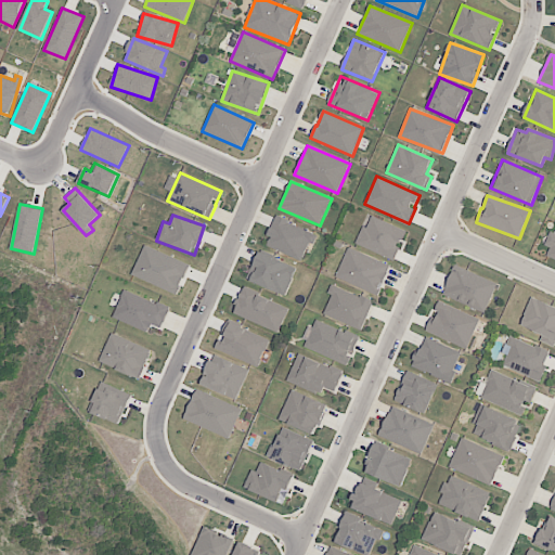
[(405,231),(369,215),(357,244),(394,260),(405,231)]
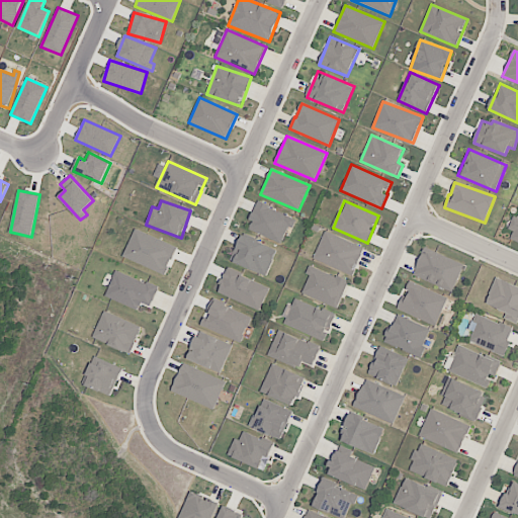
[(249,221),(252,222),(249,230),(281,243),(288,226),(293,228),(296,219),(257,202),(249,221)]
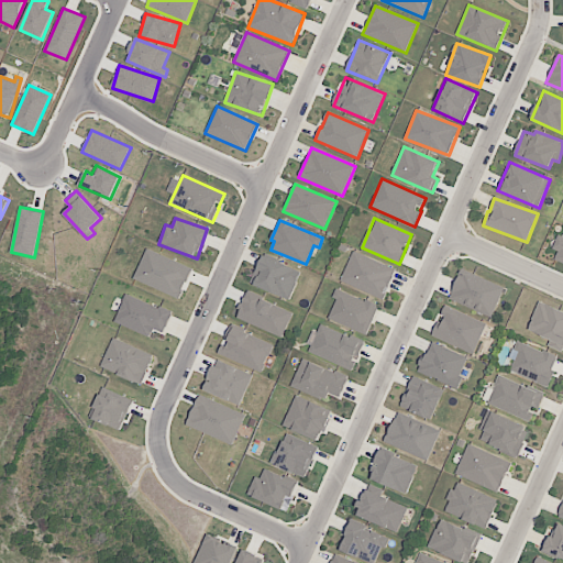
[(562,263),(562,236),(558,234),(552,249),(558,251),(554,260),(562,263)]
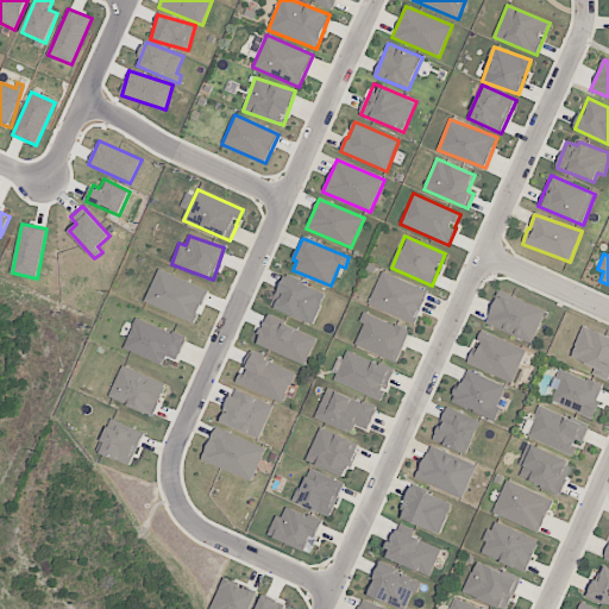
[(145,302),(195,324),(208,290),(158,269),(145,302)]
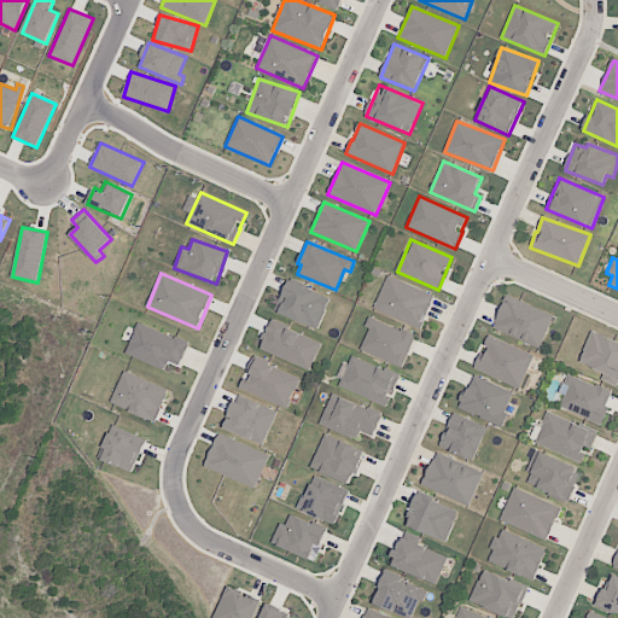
[(421,328),(435,296),(386,275),(373,309),(421,328)]
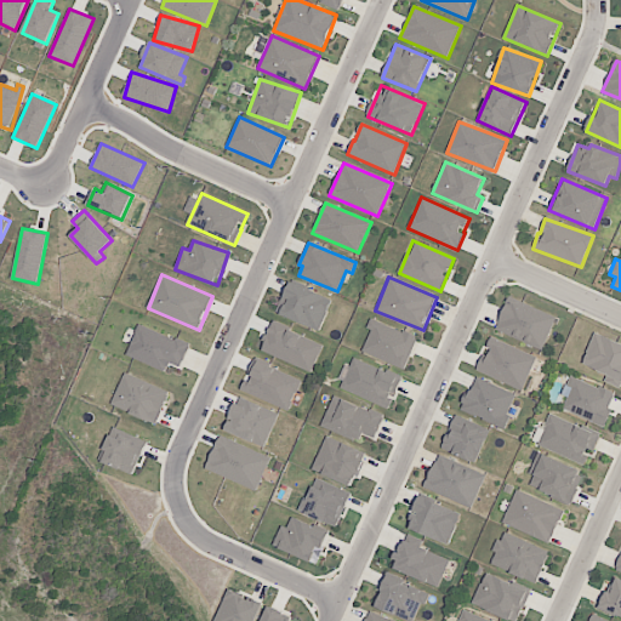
[(332,300),(290,281),(277,313),(319,331),(332,300)]
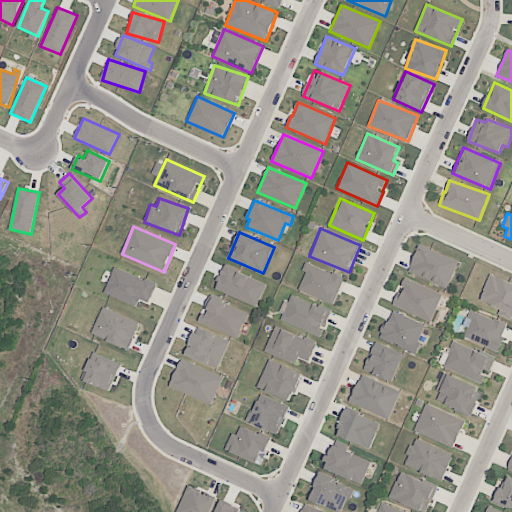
[(459,261),(419,245),(408,272),(448,288),(459,261)]
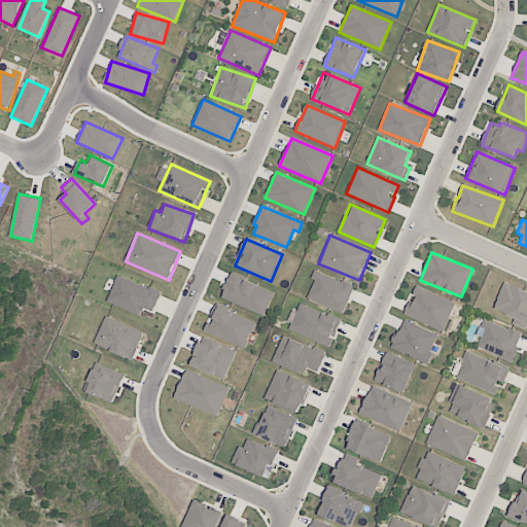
[(317,271),(306,297),(343,313),(355,286),(317,271)]
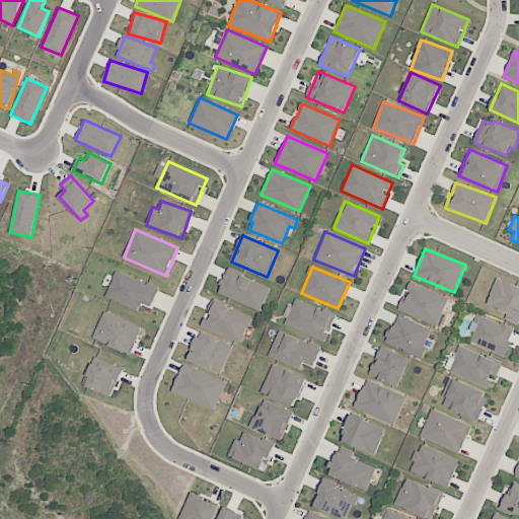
[(262,310),(271,286),(227,270),(219,294),(262,310)]
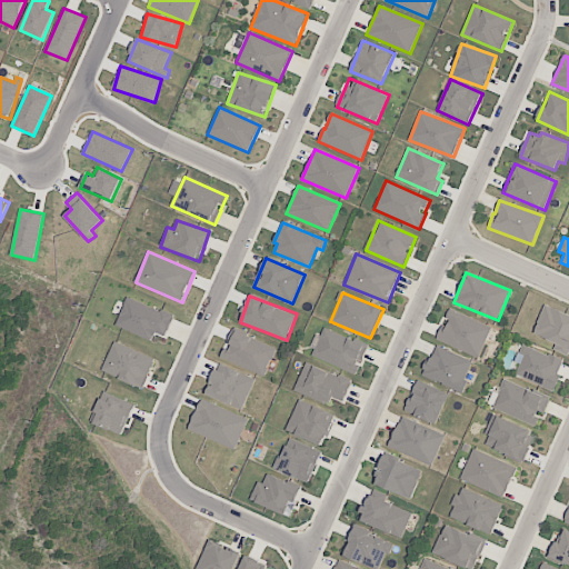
[(166,337),(173,316),(128,297),(116,326),(151,340),(155,332),(166,337)]
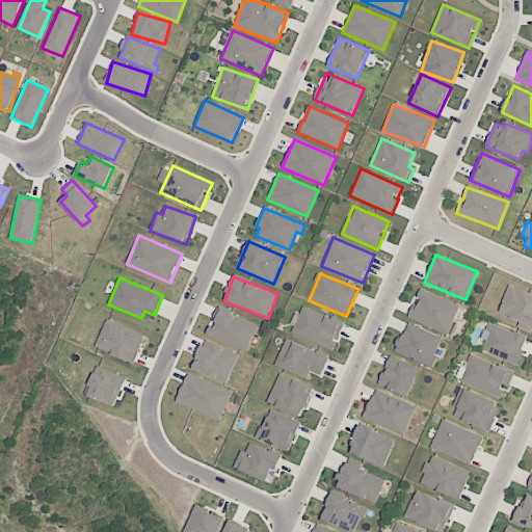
[(531,330),(531,293),(510,284),(498,311),(520,321),(517,326),(531,333),(531,330)]
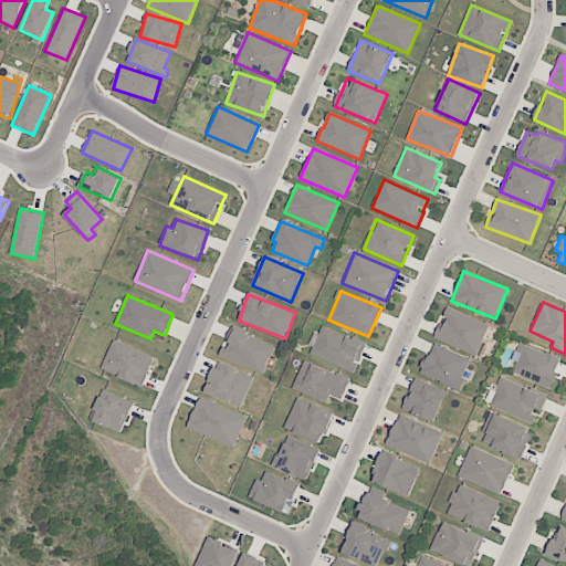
[(490,325),(449,307),(436,338),(477,356),(490,325)]
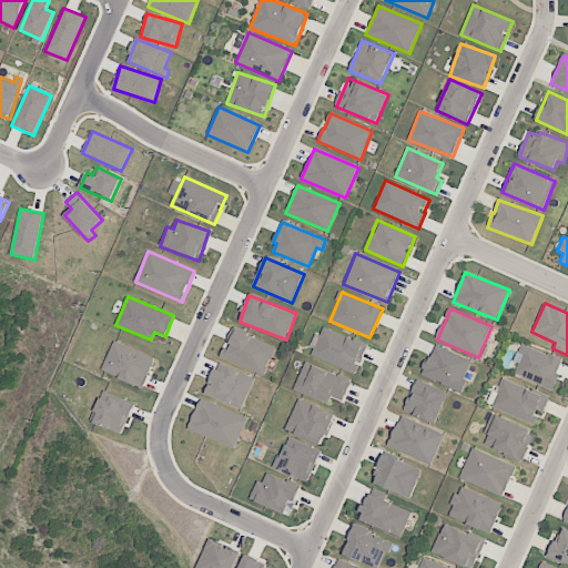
[(357,373),(367,344),(323,328),(313,357),(357,373)]
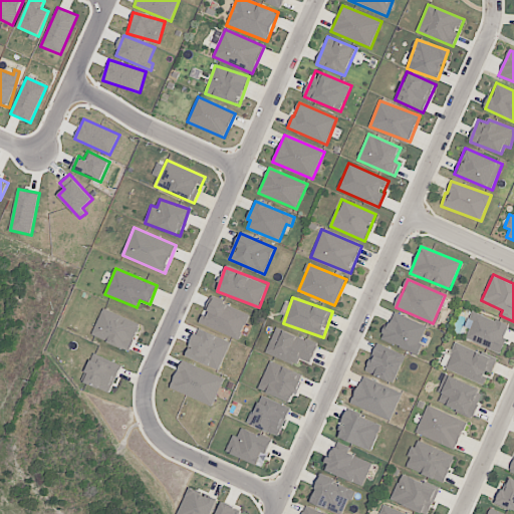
[(250,314),(213,299),(206,315),(203,314),(199,323),(239,339),(250,314)]
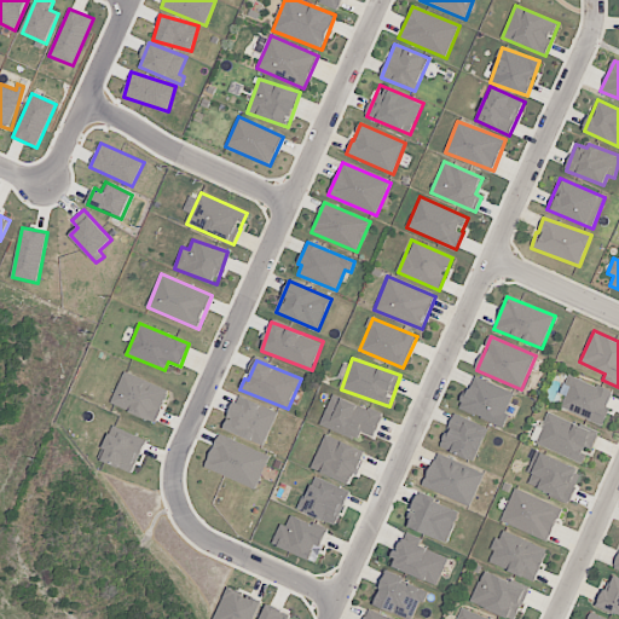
[(110,403),(155,423),(169,392),(125,371),(110,403)]
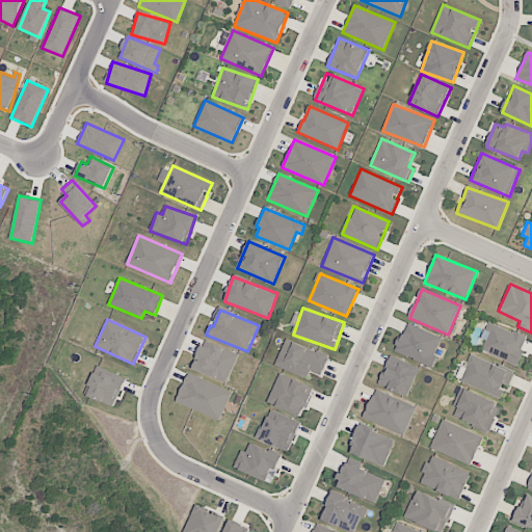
[(481,351),(517,365),(528,337),(488,322),(482,338),(486,340),(481,351)]
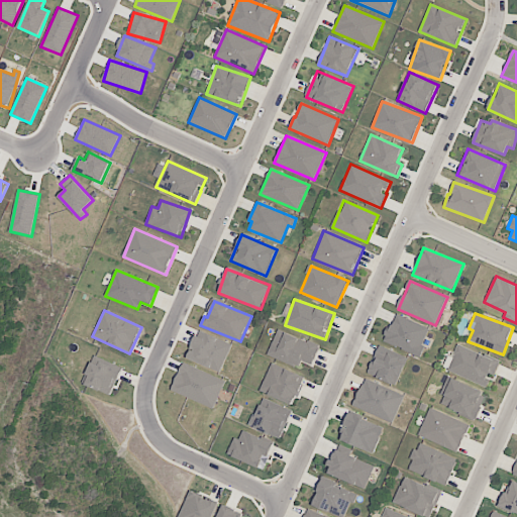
[(384,342),(419,356),(430,328),(395,314),(384,342)]
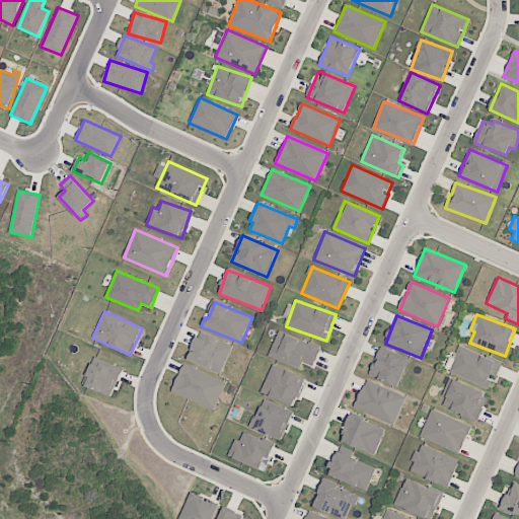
[(269,356),(300,369),(303,362),(313,366),(320,348),(279,330),(269,356)]
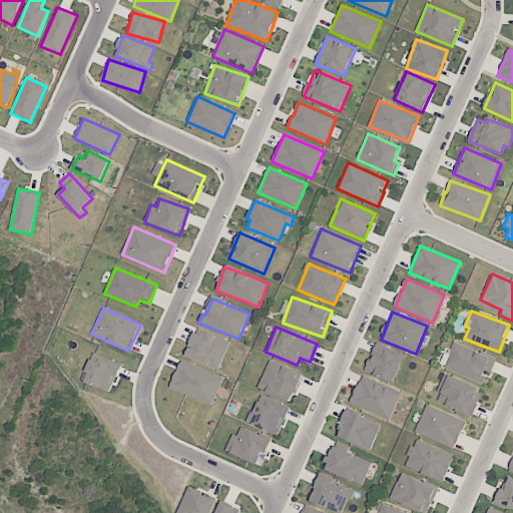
[(217,370),(229,342),(197,328),(185,355),(217,370)]
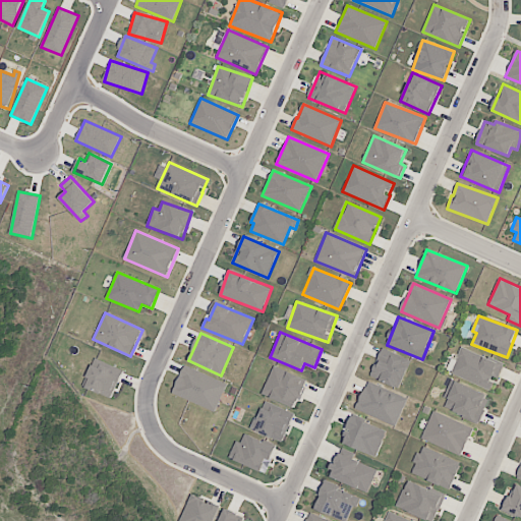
[(490,389),(495,378),(498,380),(504,364),(461,347),(451,372),(490,389)]
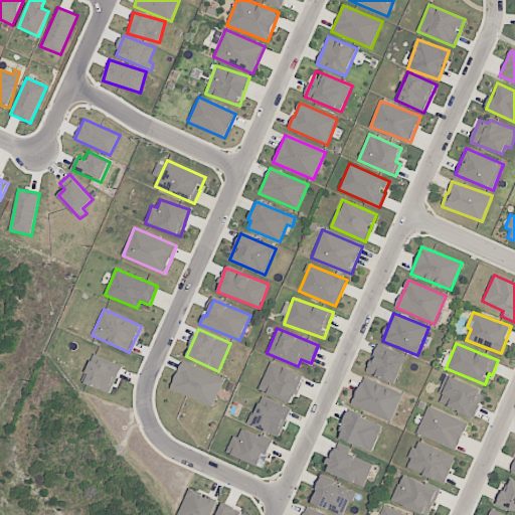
[(399,352),(377,345),(367,373),(395,383),(403,362),(396,360),(399,352)]
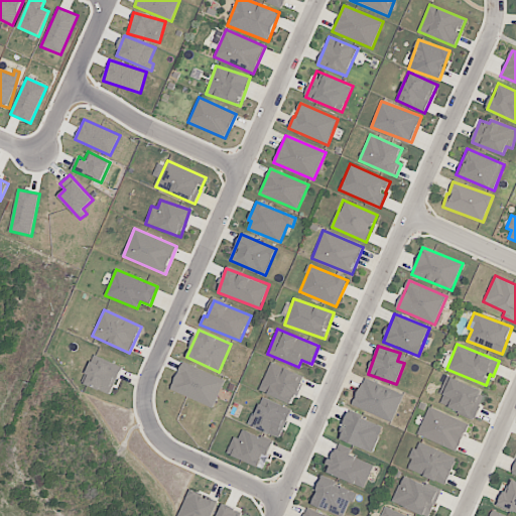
[(111,394),(122,366),(93,355),(83,384),(111,394)]
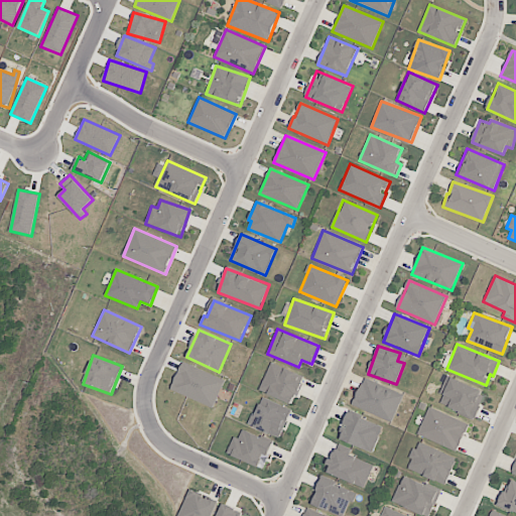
[(170,390),(213,408),(225,380),(182,362),(170,390)]
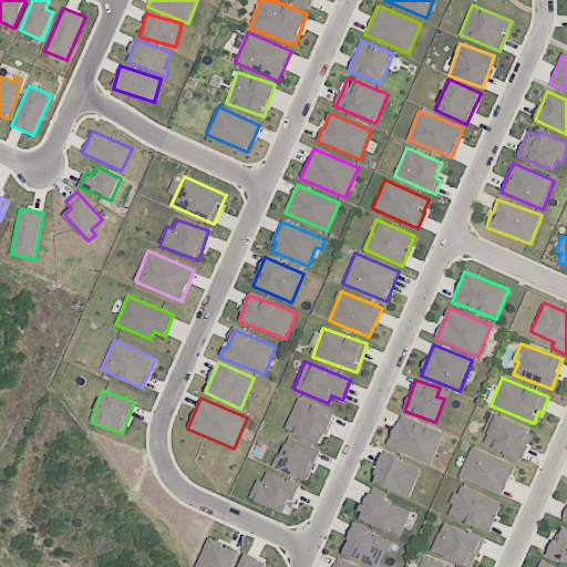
[(285,429),(321,445),(334,414),(299,398),(285,429)]
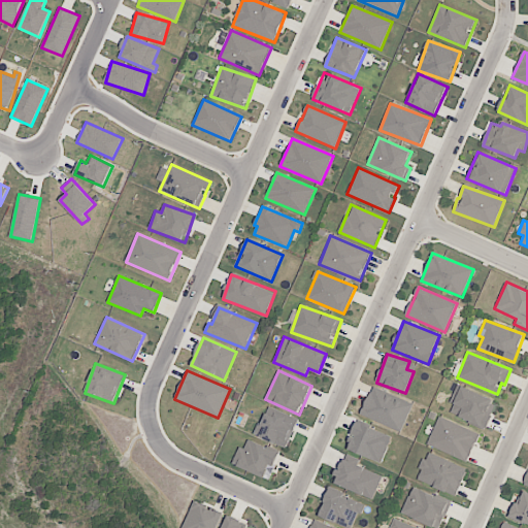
[(486,429),(497,401),(457,385),(450,403),(453,404),(450,414),(486,429)]
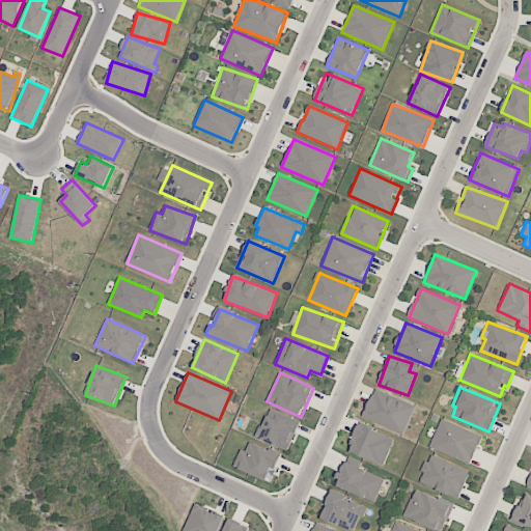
[(403,435),(415,406),(374,389),(363,417),(403,435)]
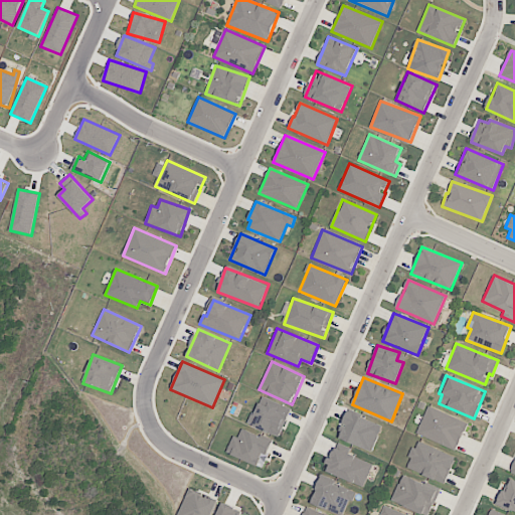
[(251,426),(281,437),(291,407),(262,398),(251,426)]
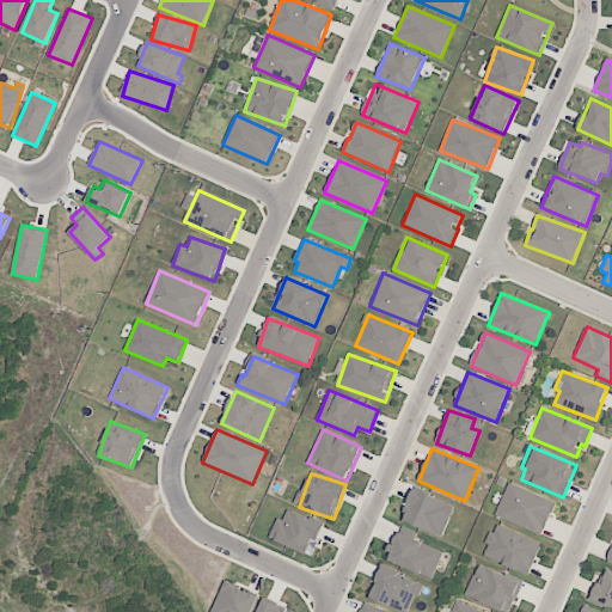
[(495,515),(542,536),(556,502),(508,483),(495,515)]
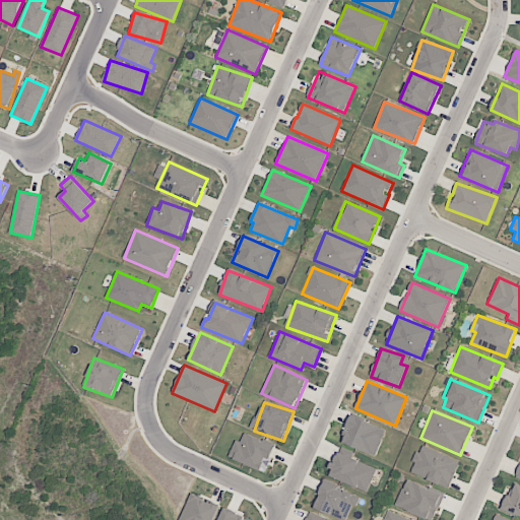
[(341,442),(376,456),(387,431),(352,415),(341,442)]
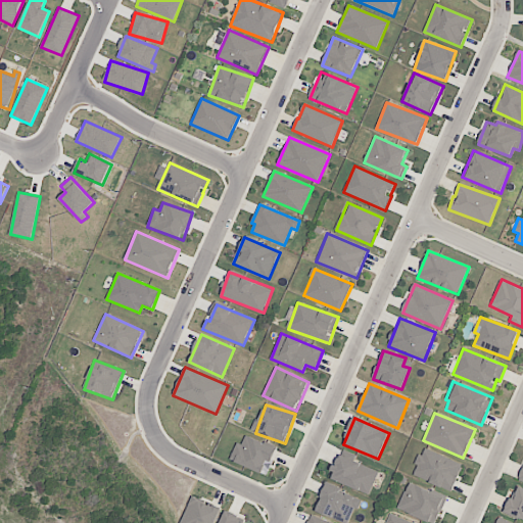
[(267,475),(278,448),(246,435),(242,444),(237,442),(230,460),(267,475)]
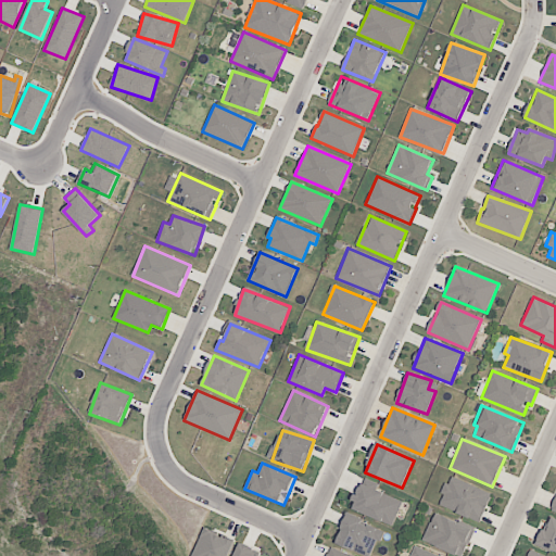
[(438,504),(480,522),(492,494),(450,476),(438,504)]
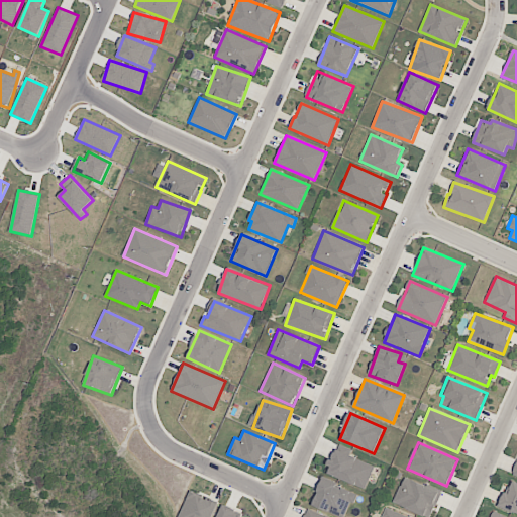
[(375,467),(336,449),(326,472),(365,490),(375,467)]
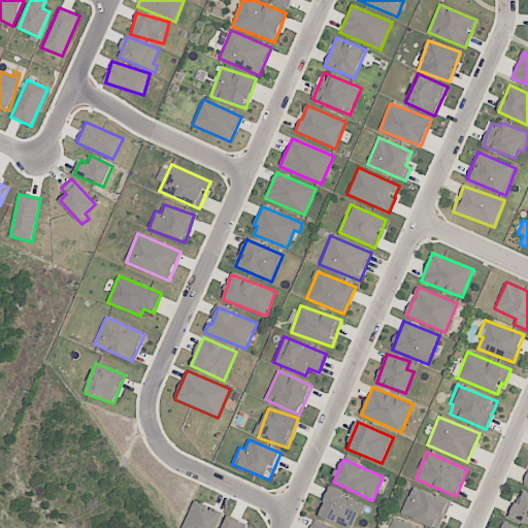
[(401,514),(434,527),(439,527),(451,503),(414,487),(401,514)]
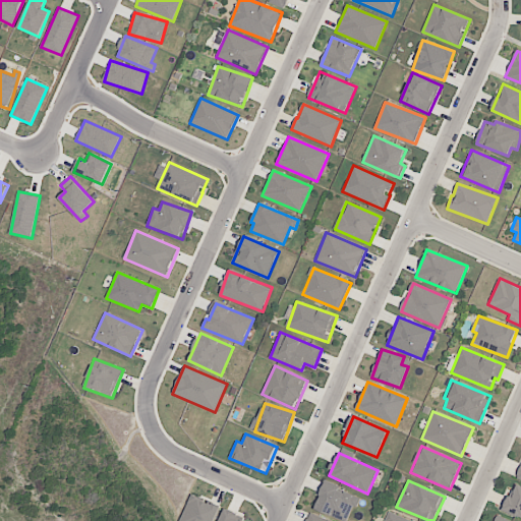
[(313,508),(336,518),(337,515),(349,520),(359,497),(325,481),(313,508)]
